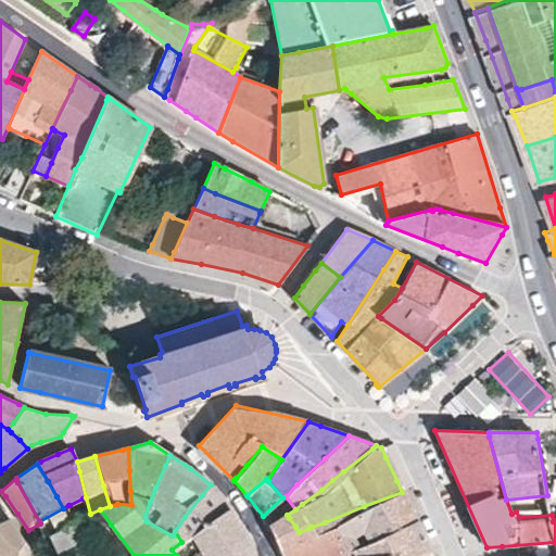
[(202,495),(185,517),(175,531),(181,542),(186,539),(207,522),(228,508),(229,507),(226,501),(219,492),(217,492),(211,484),(202,495)]
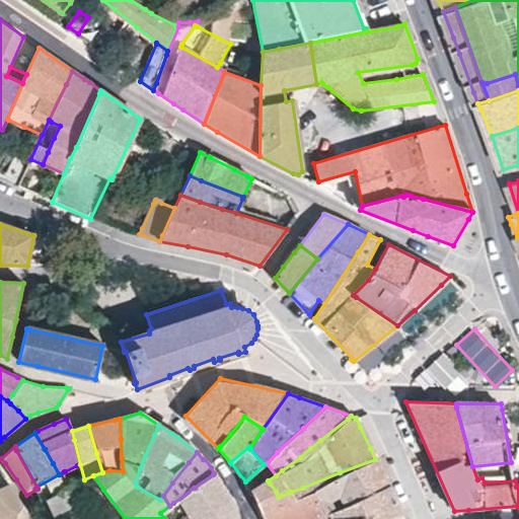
[(326,516),(330,514),(356,502),(380,490),(389,487),(375,459),(340,472),(303,488),(291,492),(289,493),(296,504),(317,497),(326,516)]
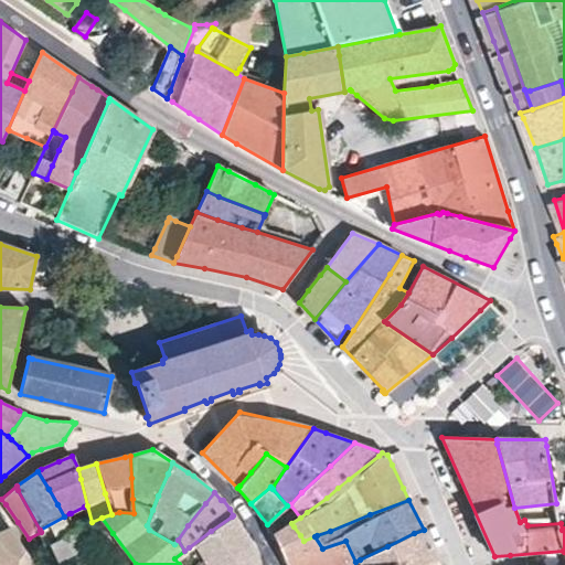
[(48,544),(49,543),(64,535),(77,529),(70,513),(64,516),(40,530),(41,532),(48,544)]
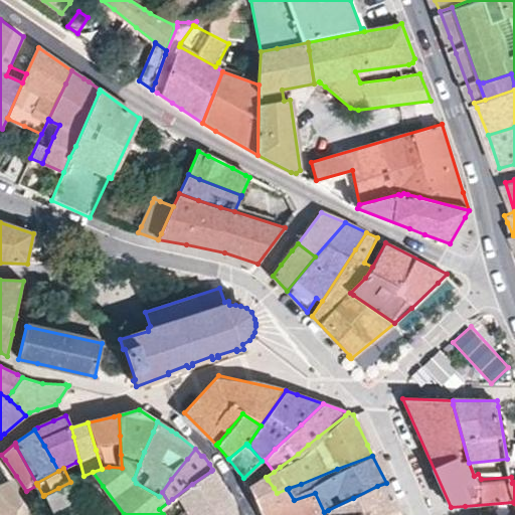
[(163,514),(188,514),(189,514),(234,514),(234,513),(236,512),(235,504),(233,498),(231,499),(229,497),(218,481),(211,471),(192,484),(172,499),(168,502),(159,509),(163,514)]
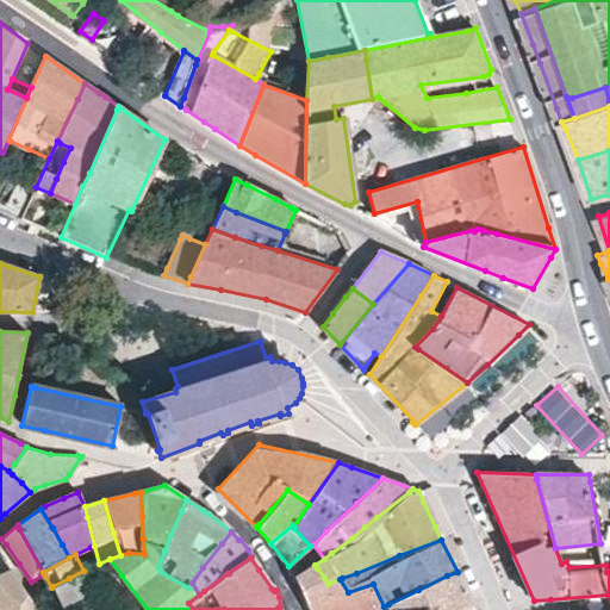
[(297,582),(307,604),(338,595),(348,592),(340,579),(328,584),(324,578),(317,568),(315,565),(312,561),(292,574),(291,576),(294,584),(297,582)]
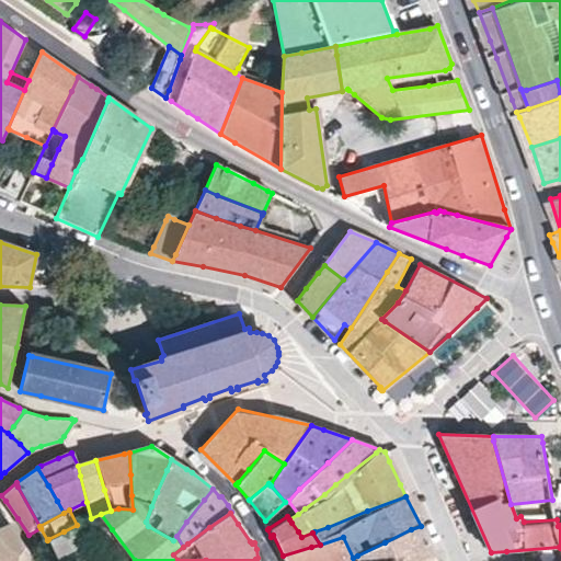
[(0,560),(34,560),(27,551),(10,524),(9,525),(0,528),(0,560)]
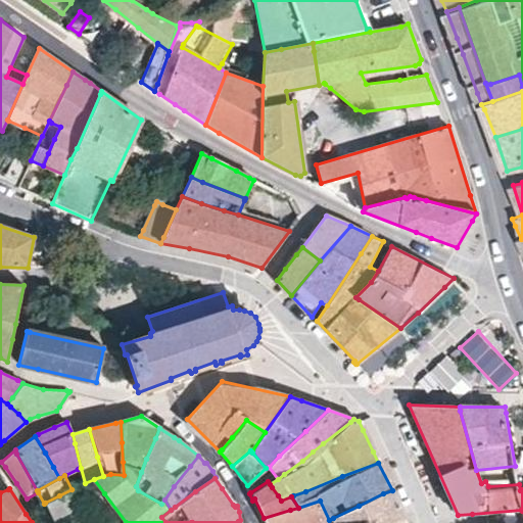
[(334,522),(383,522),(407,519),(403,513),(392,490),(383,493),(359,506),(333,518),(334,522)]
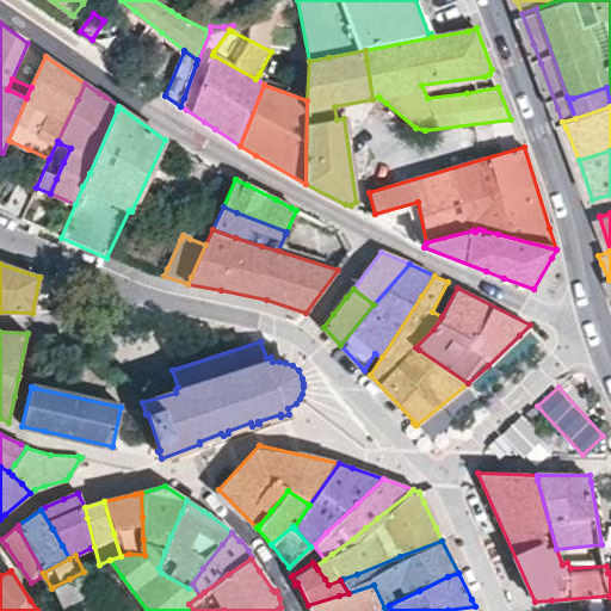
[(69,579),(53,587),(61,606),(79,599),(69,579)]
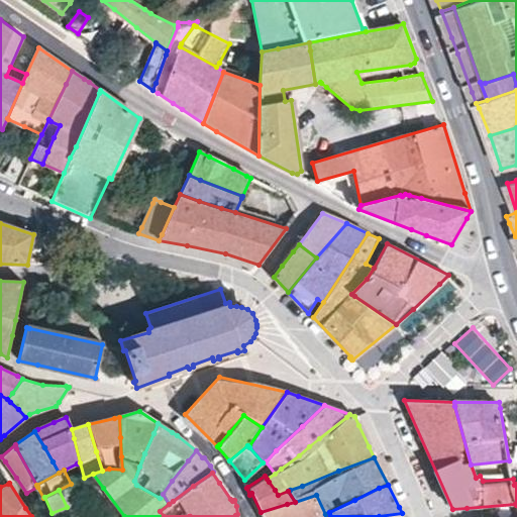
[(317,516),(323,515),(325,514),(316,495),(295,502),(287,504),(261,512),(263,516),(317,516)]
